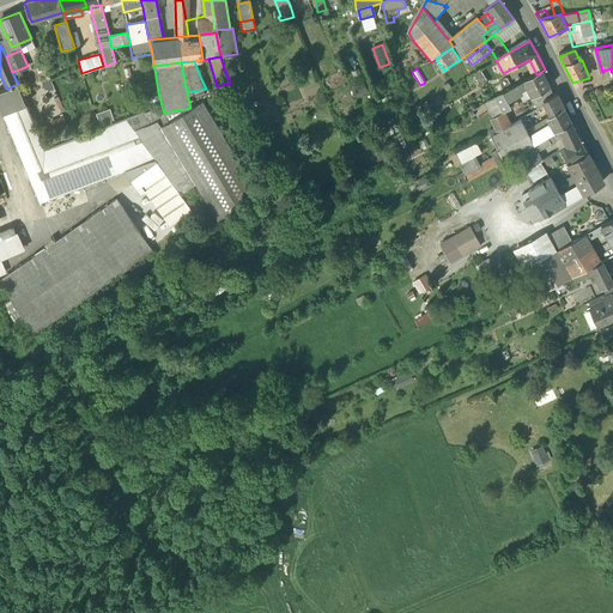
[(611,68),(602,71),(604,72),(602,72),(601,68),(594,71),(598,86),(599,86),(599,85),(612,82),(612,83),(612,82),(612,78),(612,72),(611,72),(611,68)]
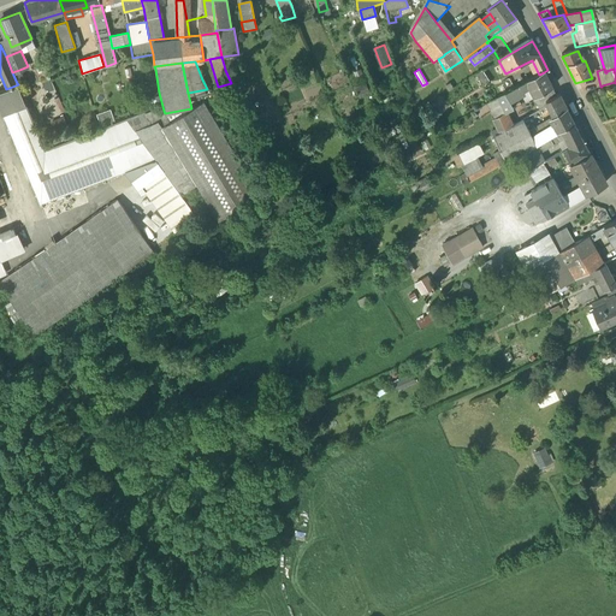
[(19,70),(12,72),(17,83),(24,80),(19,70)]
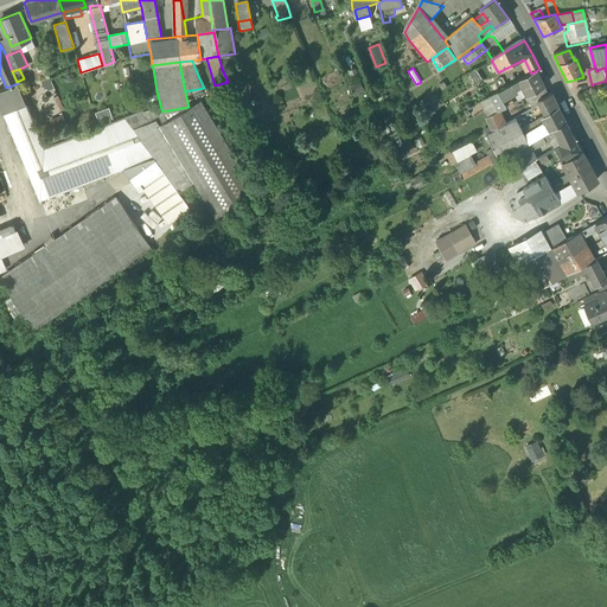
[(475,69),(468,72),(475,83),(481,80),(475,69)]
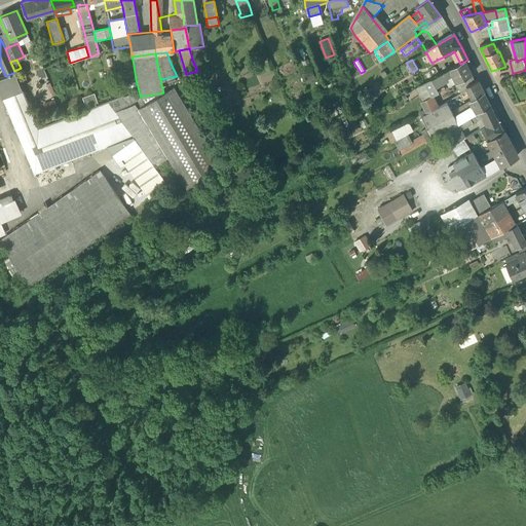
[(460,64),(442,74),(445,79),(448,83),(453,80),(455,84),(472,76),(464,62),(460,64)]
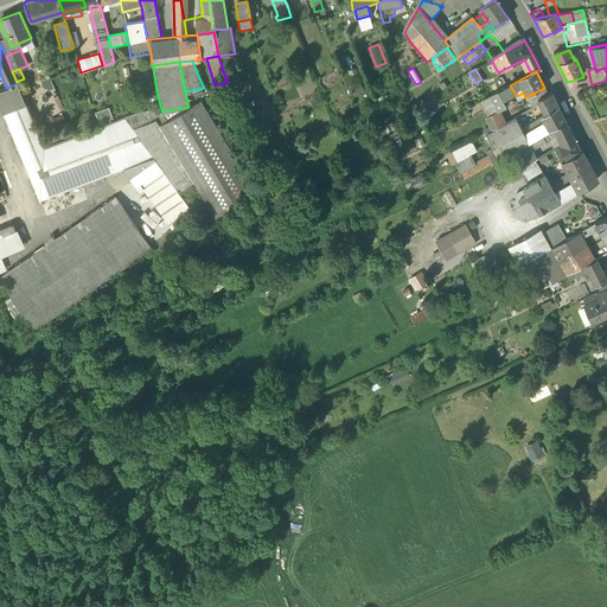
[(26,103),(18,83),(6,88),(0,89),(0,107),(1,112),(26,103)]
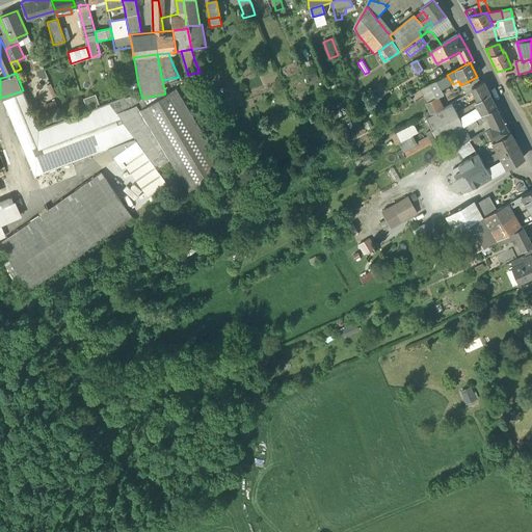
[(447,75),(432,83),(440,97),(445,107),(451,103),(454,102),(445,83),(450,80),(447,75)]
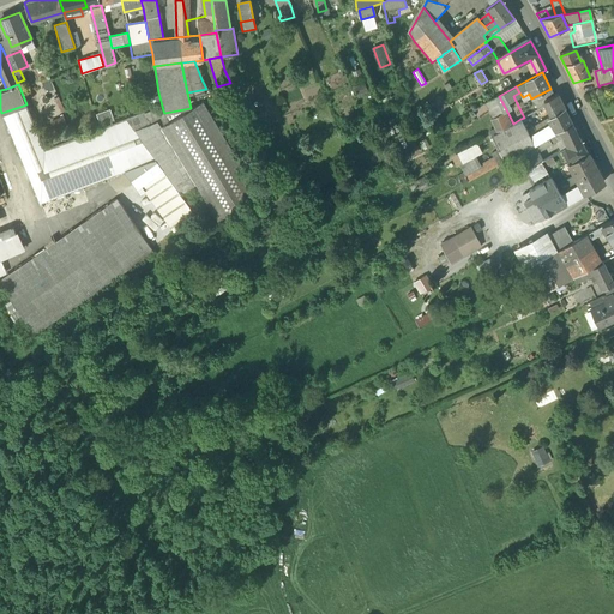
[(537,109),(545,106),(542,102),(547,100),(554,96),(551,89),(531,98),(537,109)]
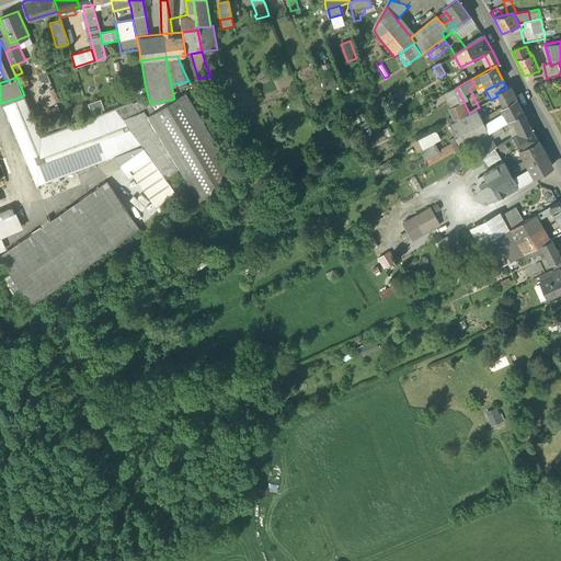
[(506,88),(500,91),(502,94),(497,96),(500,100),(513,93),(510,87),(506,88)]
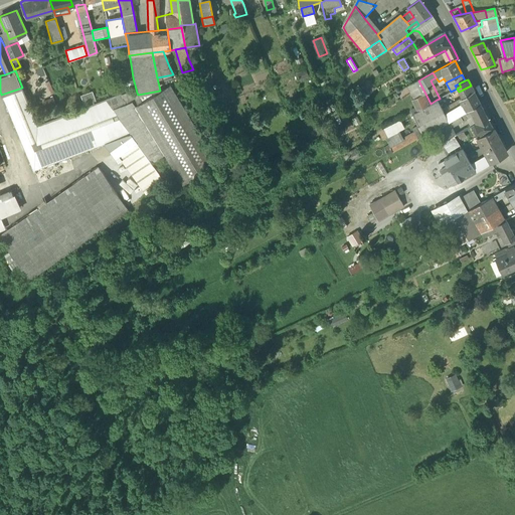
[(413,100),(425,94),(418,80),(407,87),(413,100)]
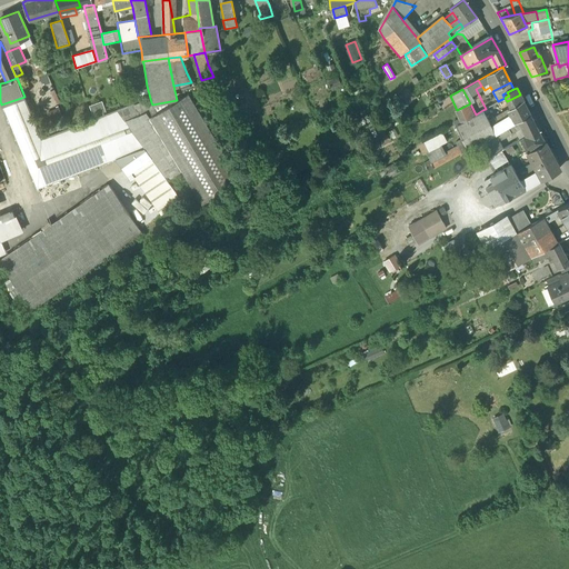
[(188,95),(150,117),(201,202),(240,180),(188,95)]
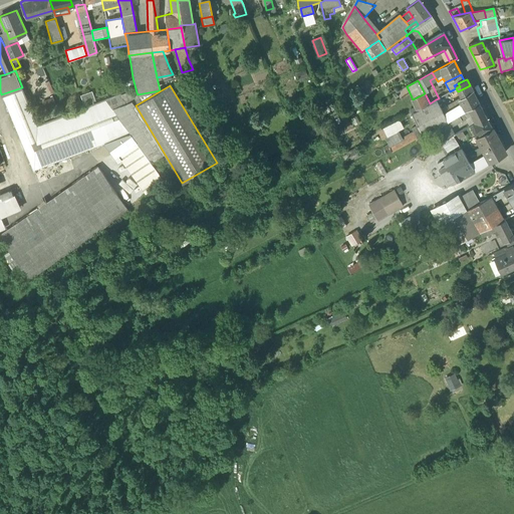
[(472,90),(470,85),(458,91),(462,98),(463,97),(472,90)]
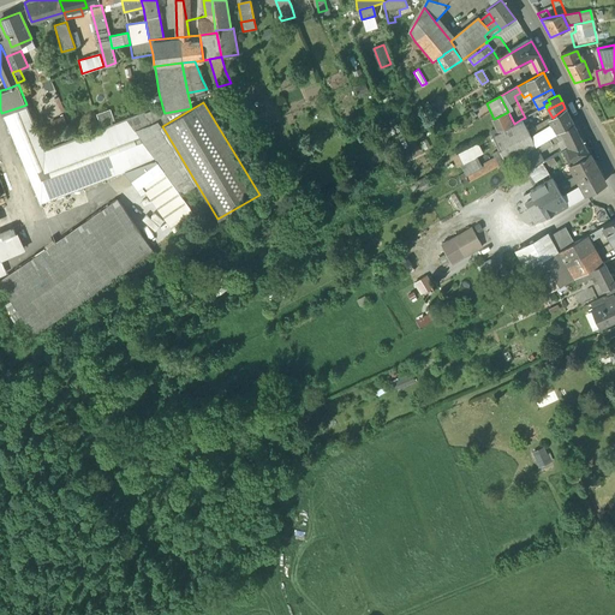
[(45,149),(27,105),(1,113),(40,203),(159,160),(131,119),(76,137),(49,147),(45,149)]
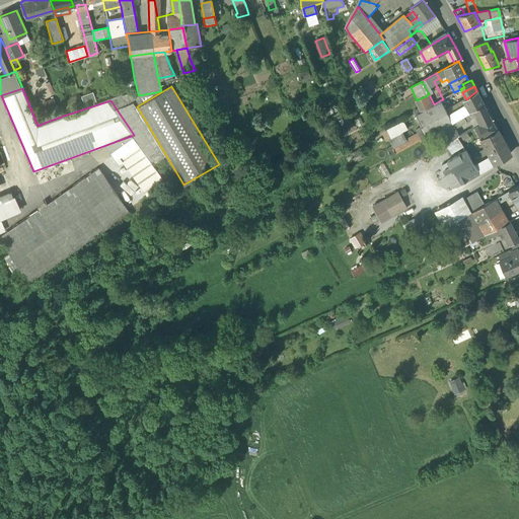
[(92,91),(81,96),(84,104),(96,100),(92,91)]
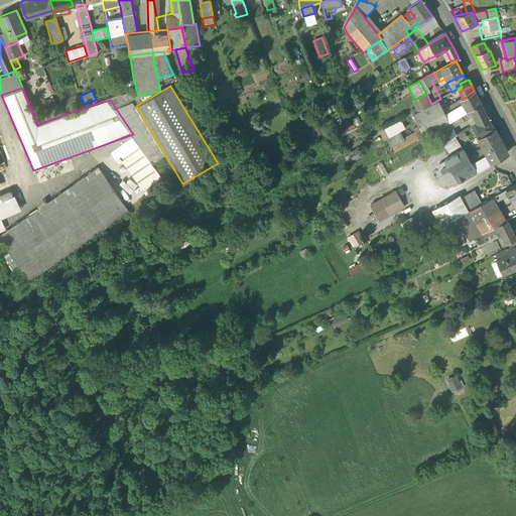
[(474,91),(465,98),(464,99),(461,102),(463,105),(467,112),(481,103),(474,91)]
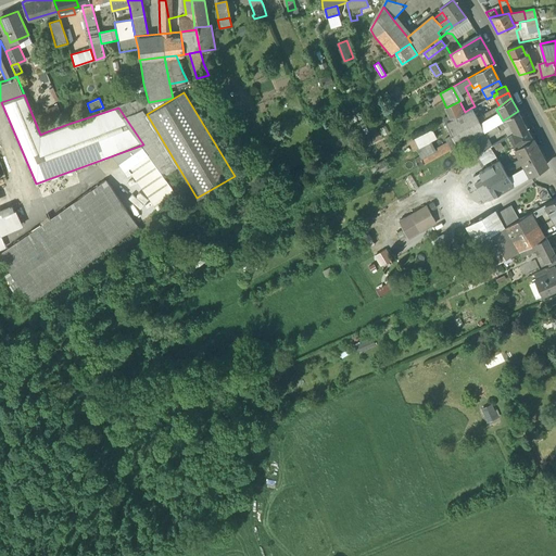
[(465,112),(444,123),(452,136),(457,146),(459,148),(467,143),(468,142),(478,136),(485,131),(480,123),(471,108),(465,112)]
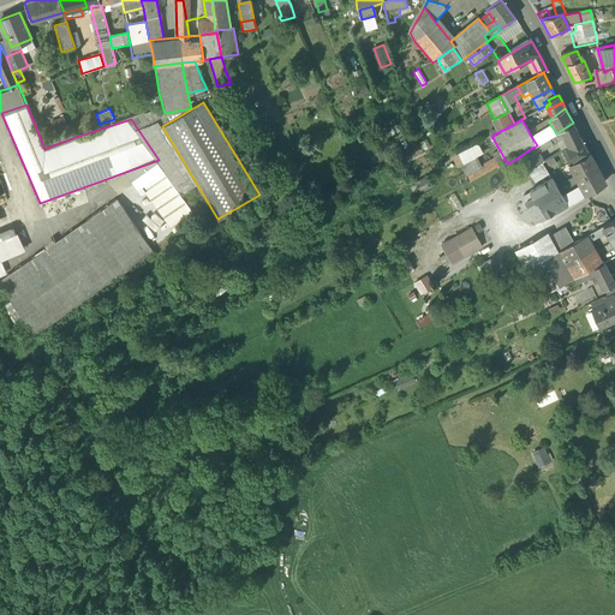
[(556,133),(555,135),(545,141),(549,147),(575,130),(573,123),(556,133)]
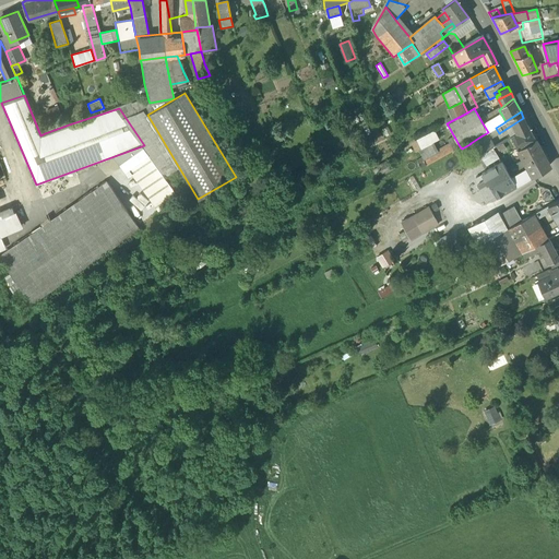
[(501,114),(483,123),(488,132),(496,128),(504,122),(506,121),(501,114)]
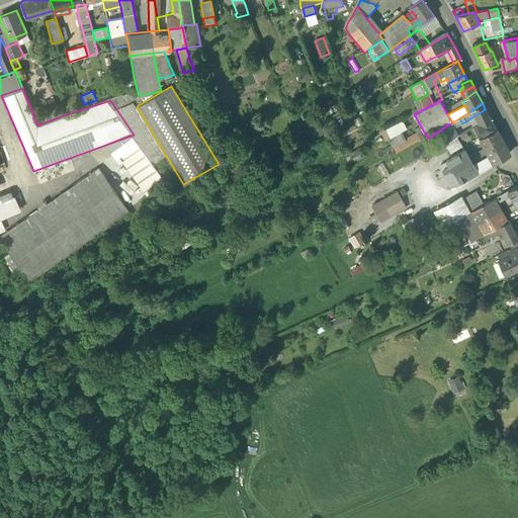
[(38,116),(41,123),(64,115),(61,108),(38,116)]
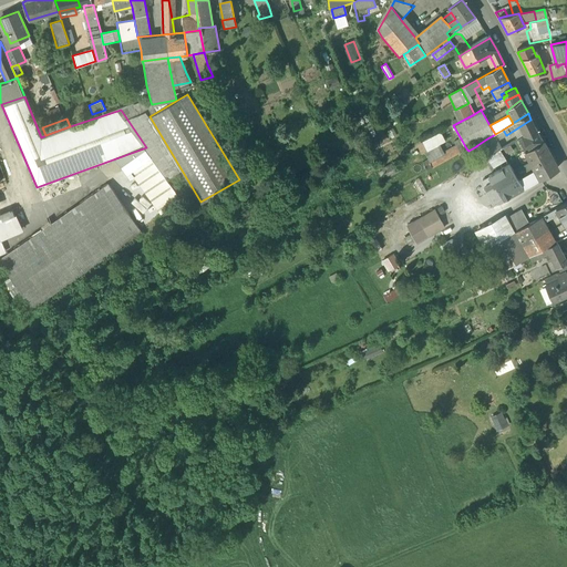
[(536,129),(519,138),(526,150),(543,141),(536,129)]
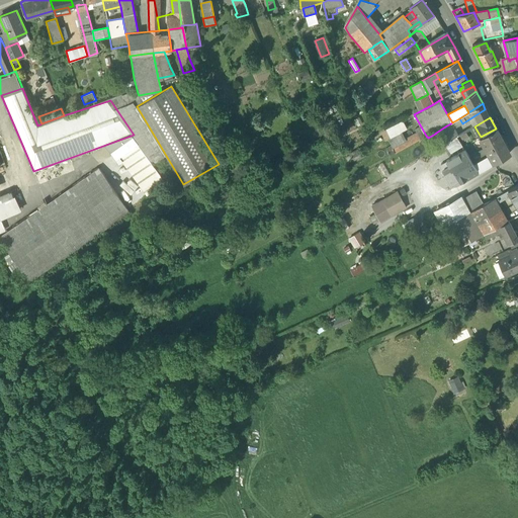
[(405,138),(409,136),(404,128),(401,131),(399,125),(387,131),(390,137),(387,138),(391,145),(392,147),(406,140),(405,138)]
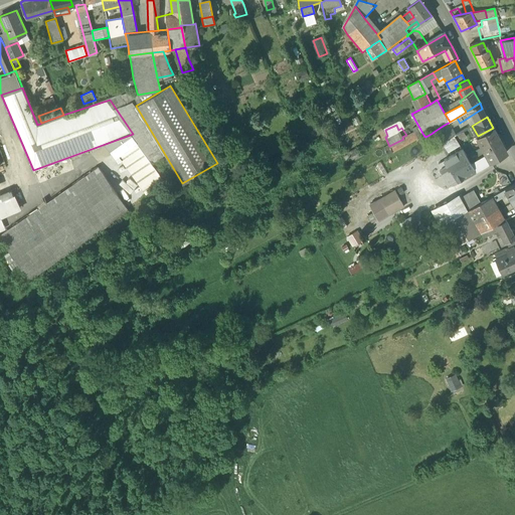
[(392,151),(423,135),(418,126),(412,129),(413,131),(406,135),(402,137),(403,139),(389,146),(388,144),(383,146),(387,154),(392,151)]
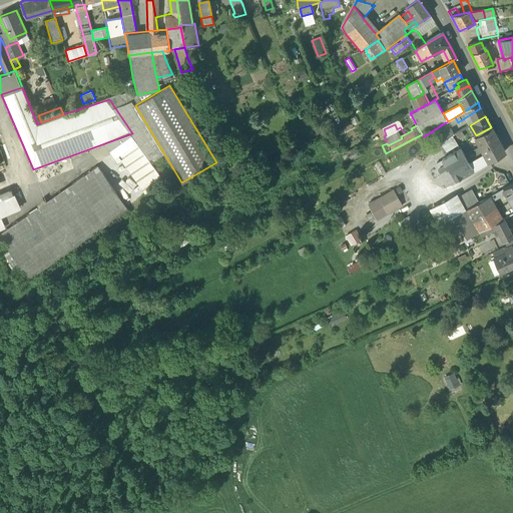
[(440,141),(447,137),(441,125),(432,131),(439,142),(440,141)]
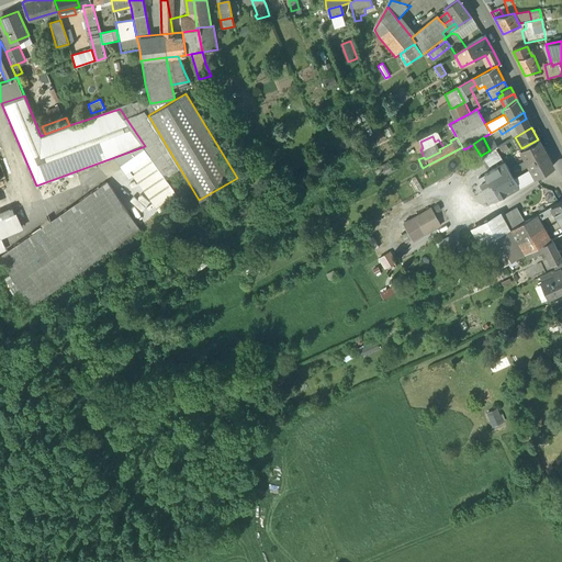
[(513,178),(509,171),(504,164),(479,178),(478,181),(490,203),(506,193),(505,191),(510,188),(512,191),(553,168),(539,141),(520,150),(527,163),(530,169),(513,178)]
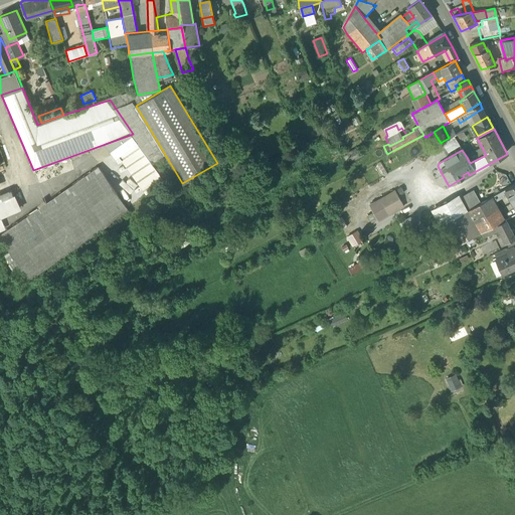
[(449,138),(442,142),(448,153),(460,146),(454,135),(449,138)]
